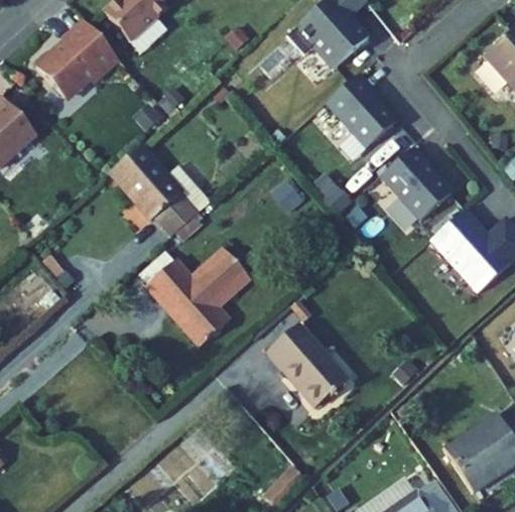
[(166,8),(159,0),(114,0),(112,2),(102,11),(129,41),(156,17),(166,8)]
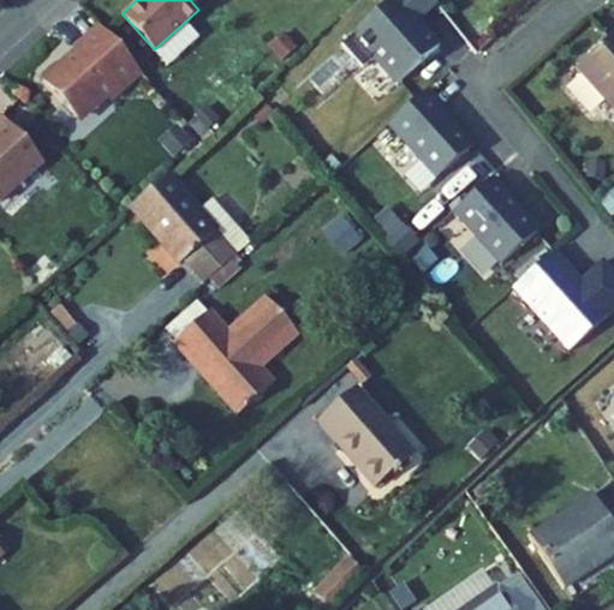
[(437,4),(434,0),(393,0),(343,46),(363,69),(375,59),(398,85),(441,47),(418,22),(437,4)]
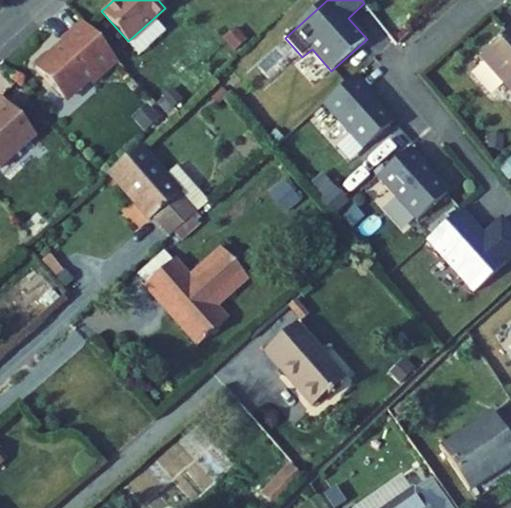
[(155,17),(128,41),(138,52),(165,28),(155,17)]
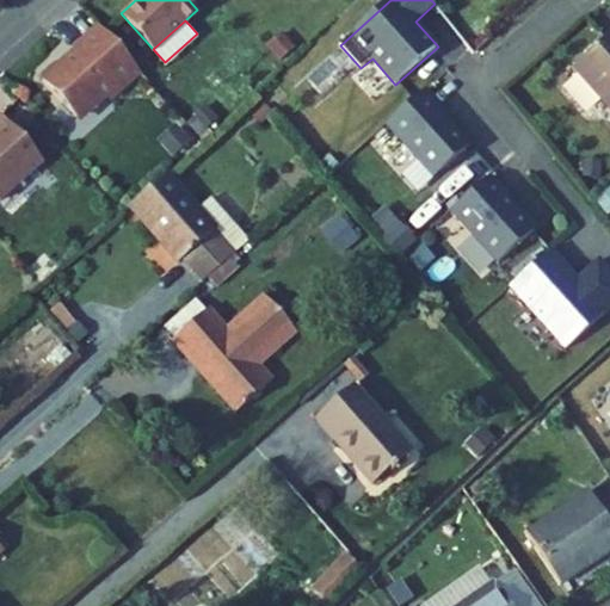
[(141,72),(98,24),(73,47),(78,51),(67,61),(66,59),(42,80),(68,111),(81,111),(103,92),(115,94),(141,72)]
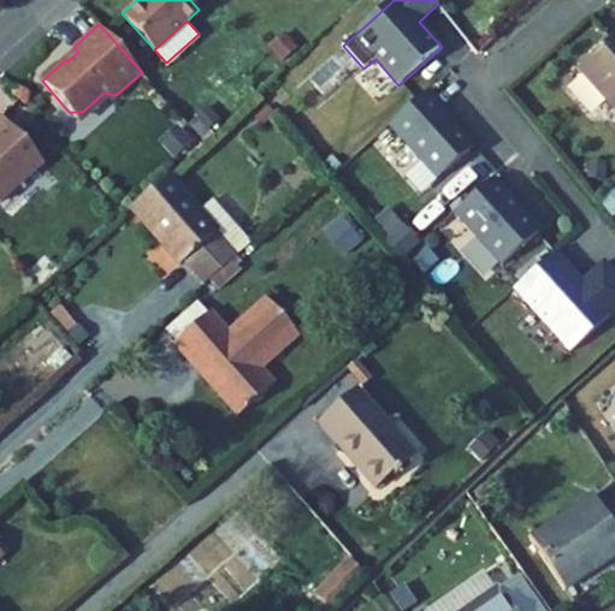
[(614,33),(577,66),(614,110),(614,33)]
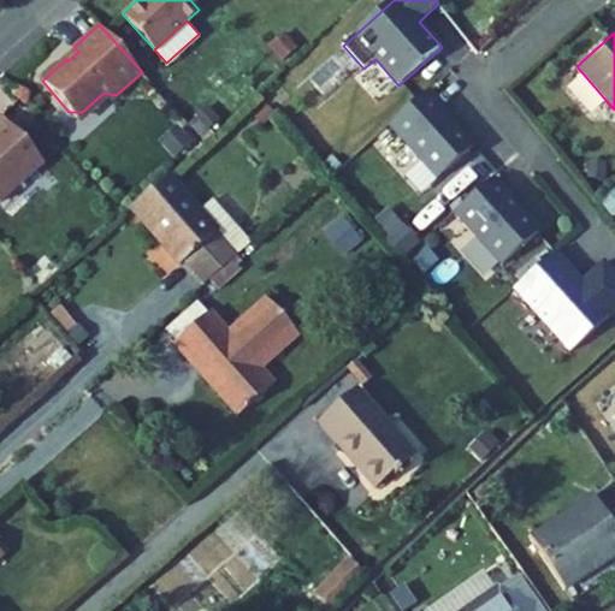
[(447,110),(427,88),(389,123),(437,177),(472,144),(444,112),(447,110)]
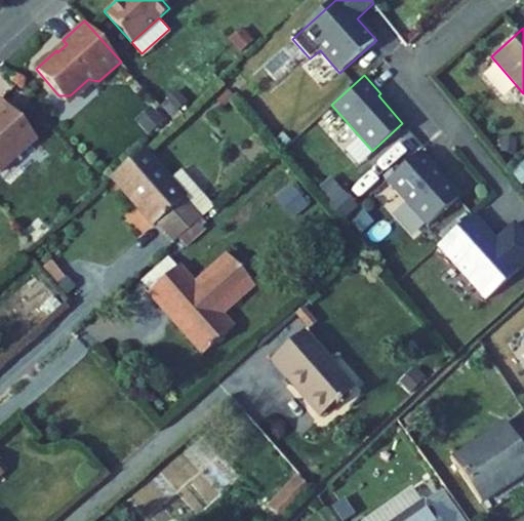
[(0,168),(36,136),(0,96),(0,168)]
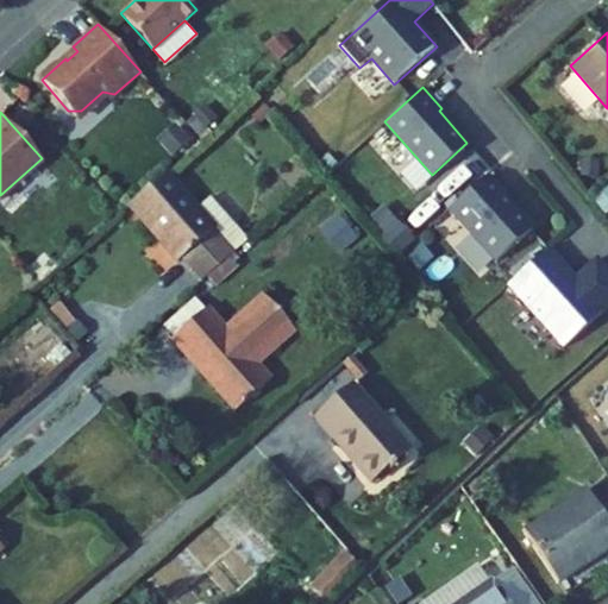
[(177,260),(180,256),(199,278),(246,237),(210,194),(196,206),(164,170),(126,203),(177,260)]
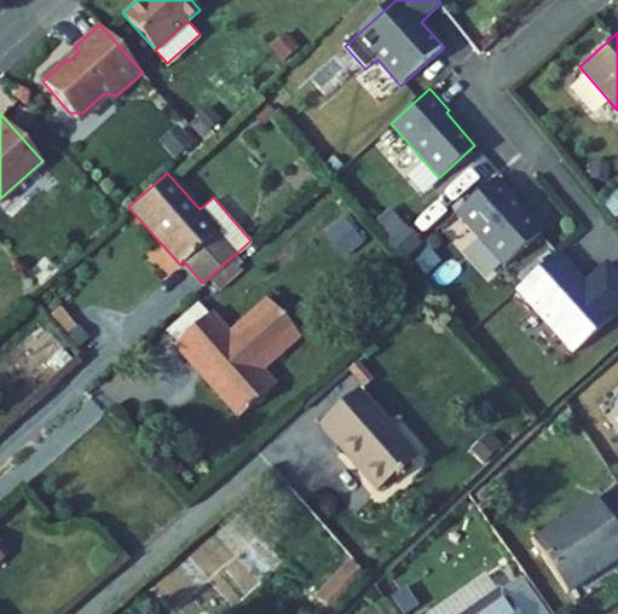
[(494,177),(455,210),(502,264),(539,231),(494,177)]
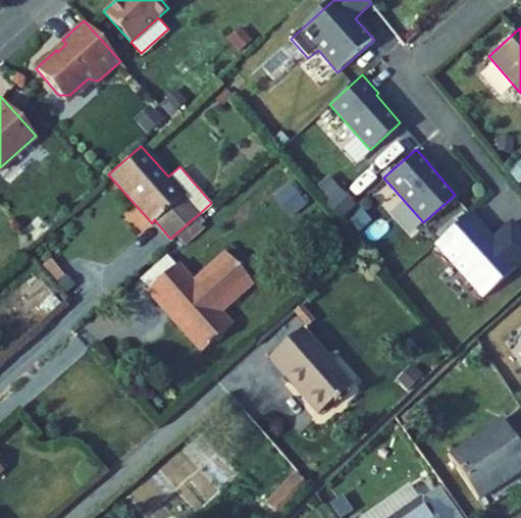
[(468,211),(433,243),(480,296),(520,259),(520,234),(509,220),(490,237),(468,211)]
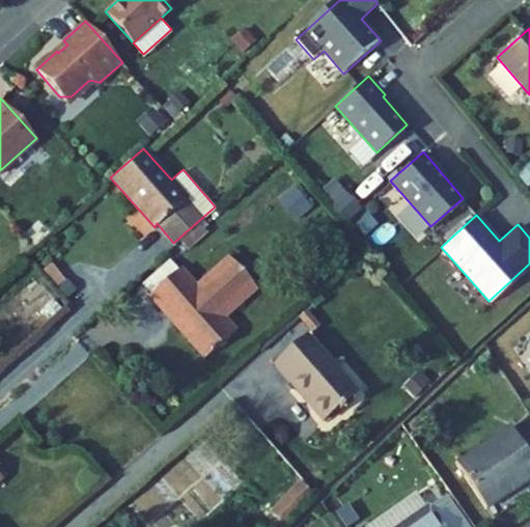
[(242,251),(232,259),(253,281),(262,273),(242,251)]
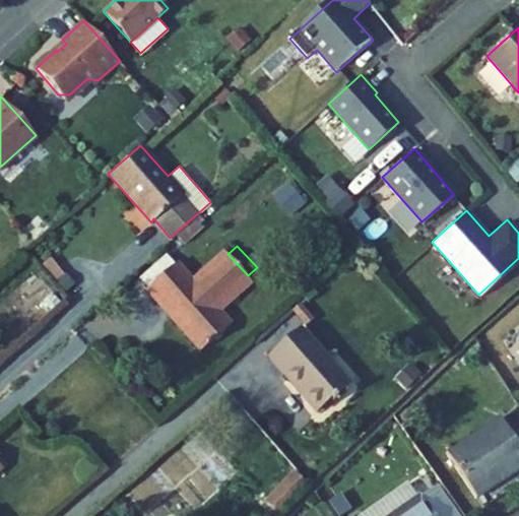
[(223,249),(192,278),(176,261),(171,264),(148,284),(145,286),(156,299),(160,296),(170,307),(167,311),(200,348),(230,322),(218,309),(251,279),(248,275),(228,254),(223,249)]
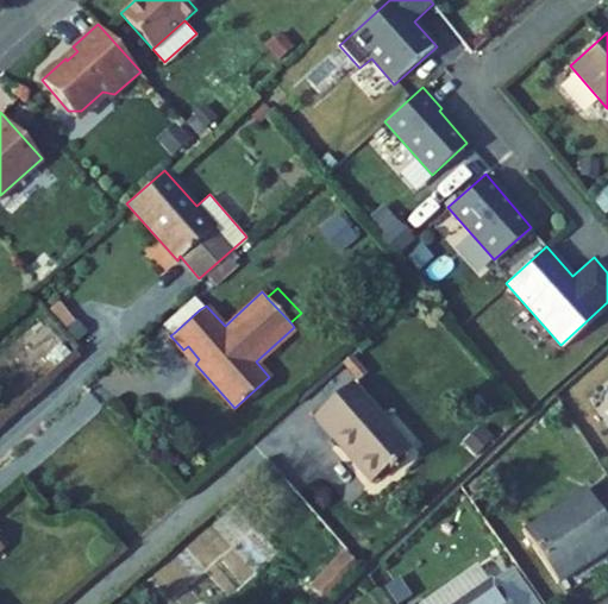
[(196,304),(169,328),(174,333),(200,309),(196,304)]
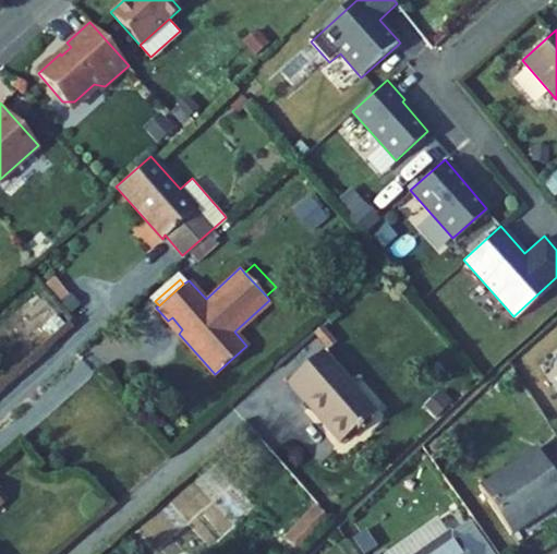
[(312,330),(327,347),(336,340),(321,323),(312,330)]
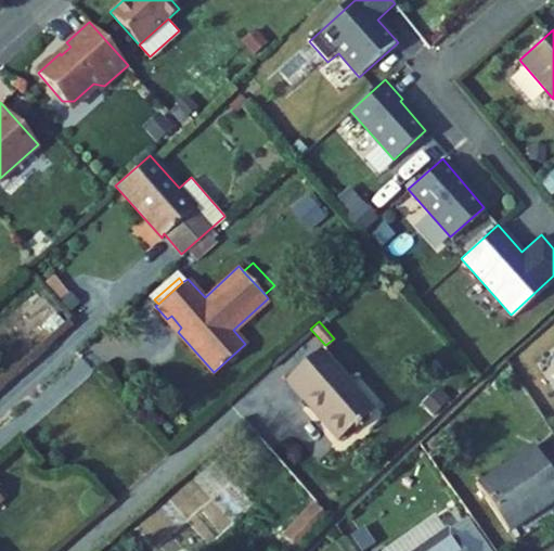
[(284,377),(338,438),(371,409),(318,348),(284,377)]
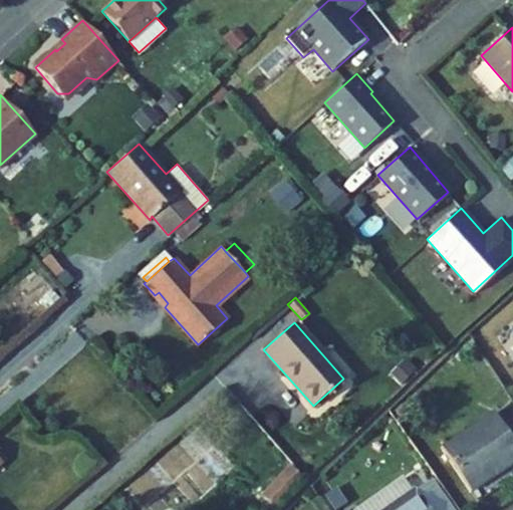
[(470,491),(512,461),(512,440),(493,411),(440,447),(470,491)]
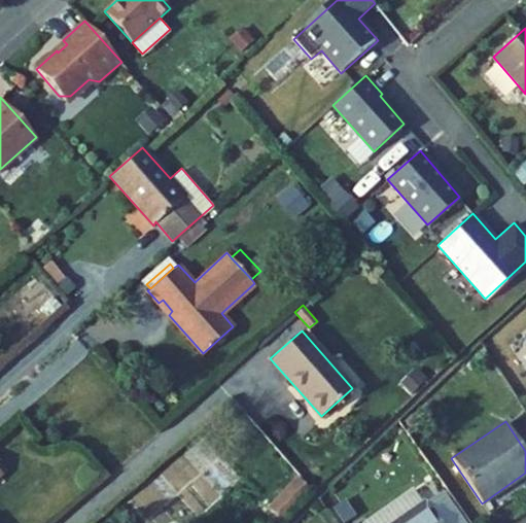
[(162,465),(179,485),(176,488),(191,506),(226,474),(194,438),(162,465)]
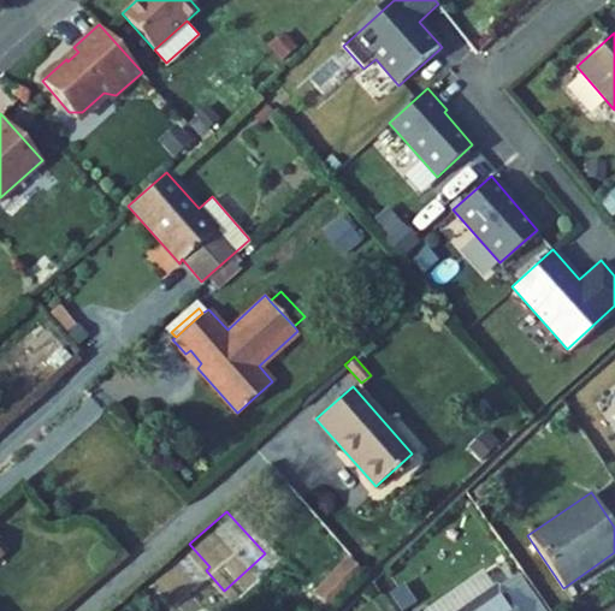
[(347,552),(312,592),(332,610),(366,574),(347,552)]
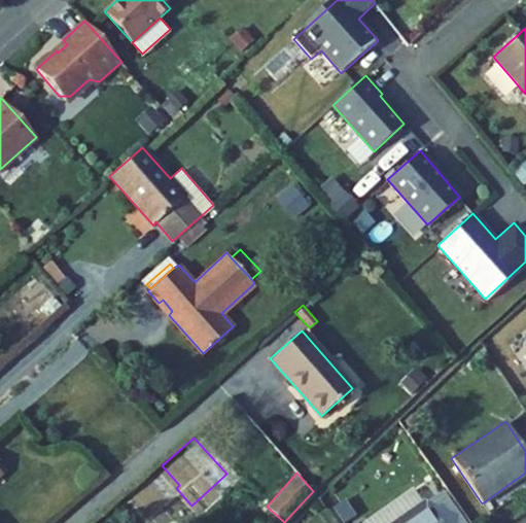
[(469,522),(444,486),(425,499),(441,522),(469,522)]
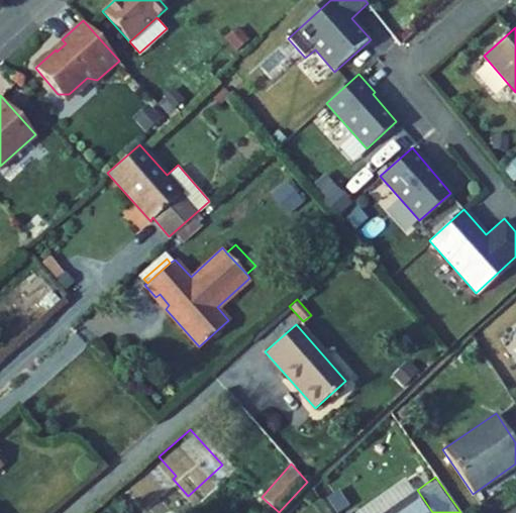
[(432,512),(417,490),(382,512),(354,512),(355,512),(354,512),(432,512)]
